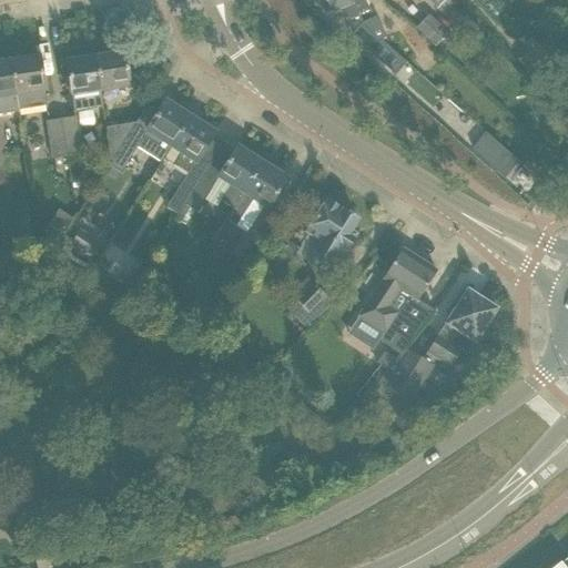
[(358,14),(352,0),(320,0),(327,14),(334,11),(335,14),(343,10),(348,21),(359,16),(358,14)]
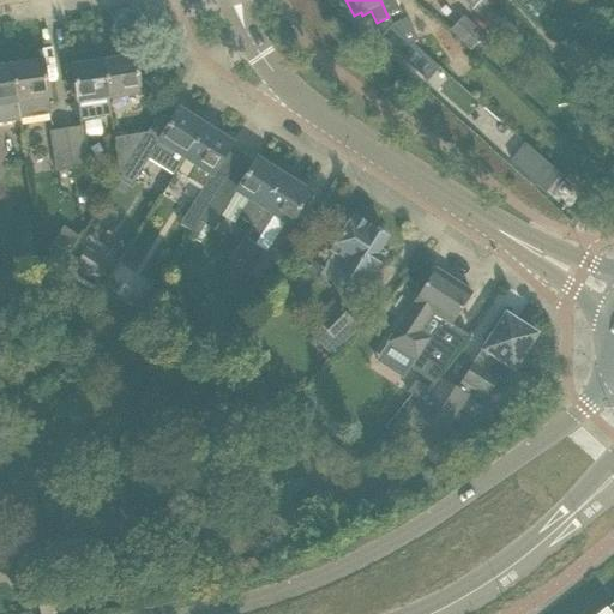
[(380,0),(387,16),(399,10),(393,0),(380,0)]
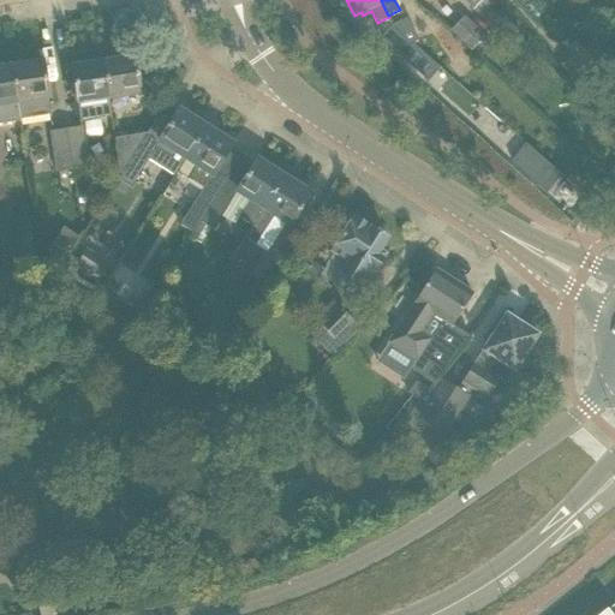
[(466,0),(475,7),(472,11),(490,28),(502,15),(487,0),(466,0)]
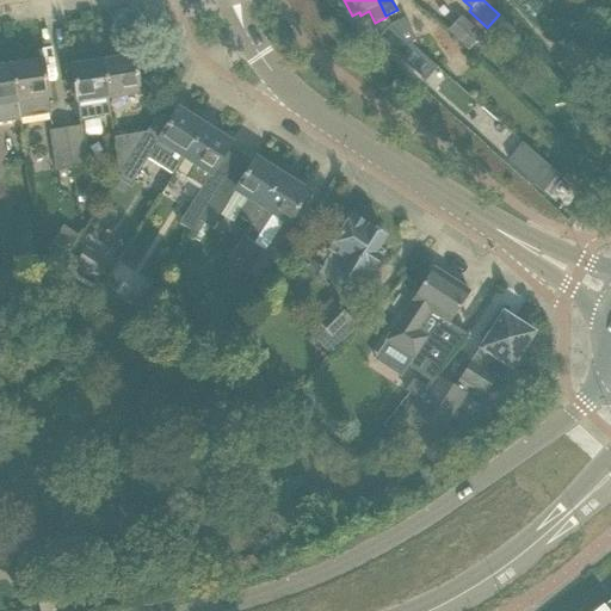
[(483,37),(462,16),(448,30),(470,51),(483,37)]
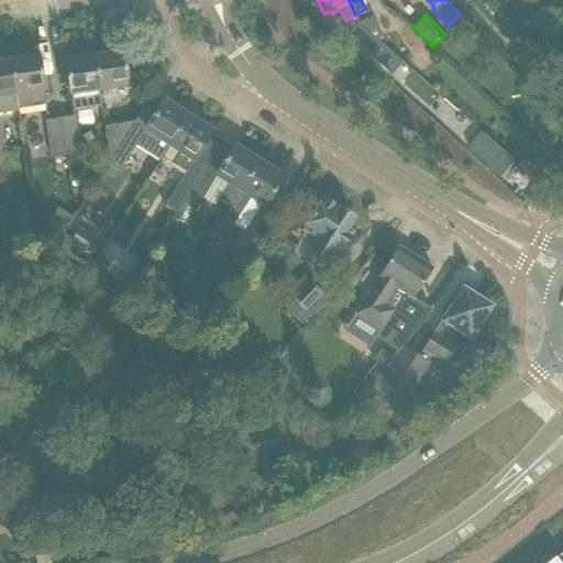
[(374,18),(359,25),(375,45),(383,39),(374,18)]
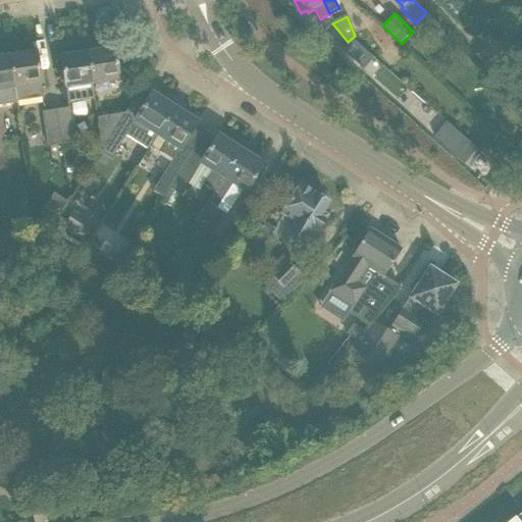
[(483,49),(476,56),(492,73),(510,57),(489,35),(479,45),(483,49)]
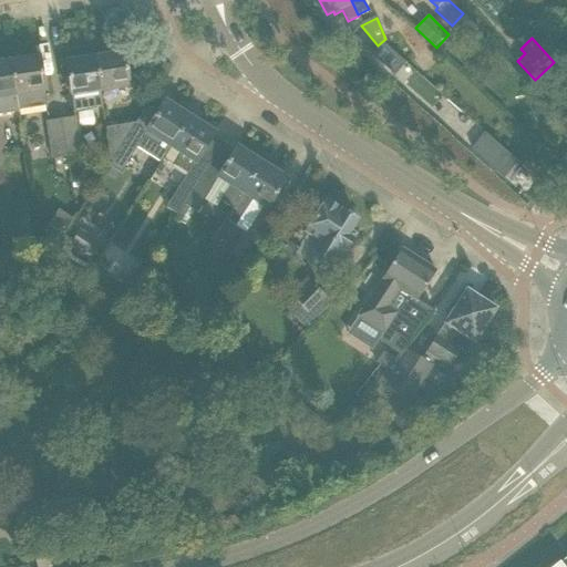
[(129,88),(123,53),(94,58),(100,92),(129,88)]
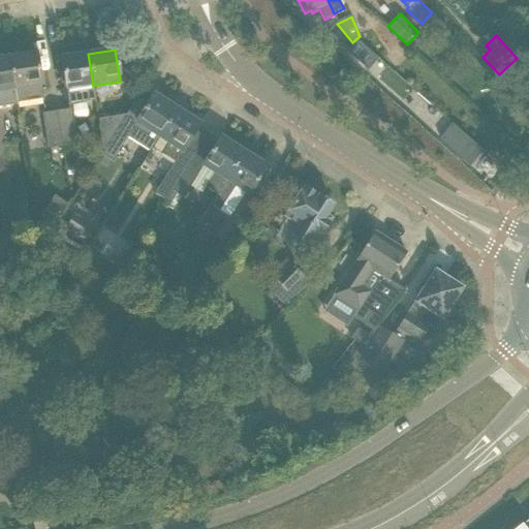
[(43,98),(41,86),(36,54),(9,58),(13,90),(16,102),(43,98)]
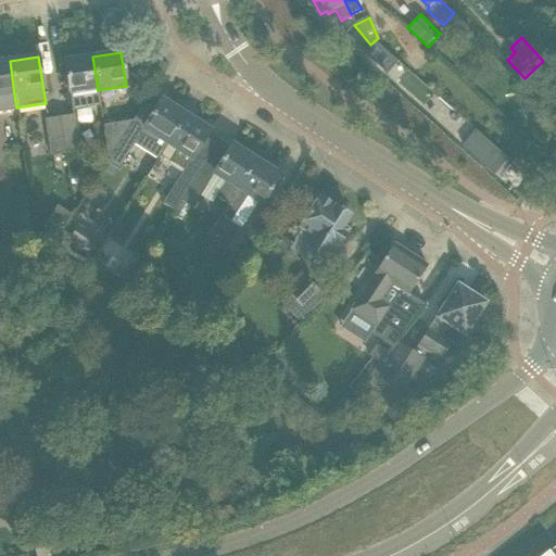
[(98,90),(92,57),(64,61),(72,111),(101,106),(98,90)]
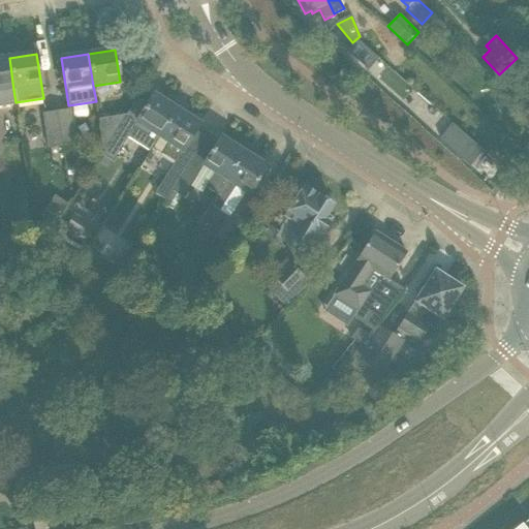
[(13,90),(9,58),(0,59),(0,107),(5,107),(2,91),(13,90)]
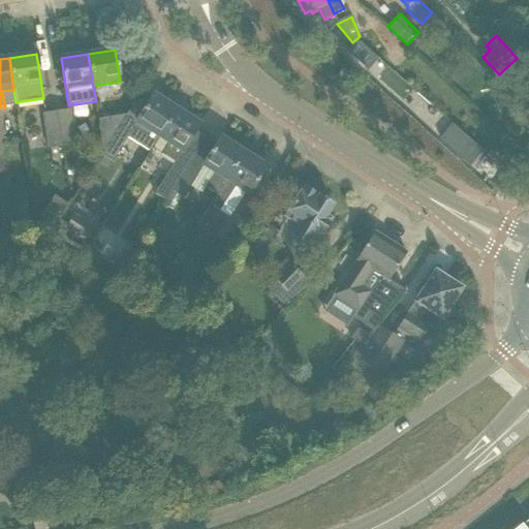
[(336,78),(339,81),(345,85),(352,75),(343,68),(336,78)]
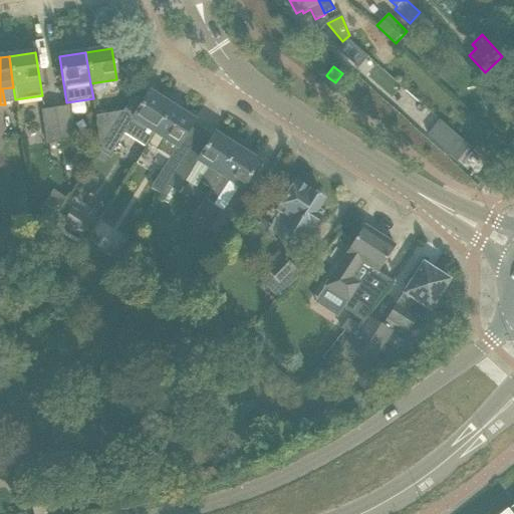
[(100,148),(98,151),(99,152),(101,153),(108,158),(123,135),(145,148),(148,144),(171,107),(149,93),(143,102),(132,95),(122,111),(100,148)]
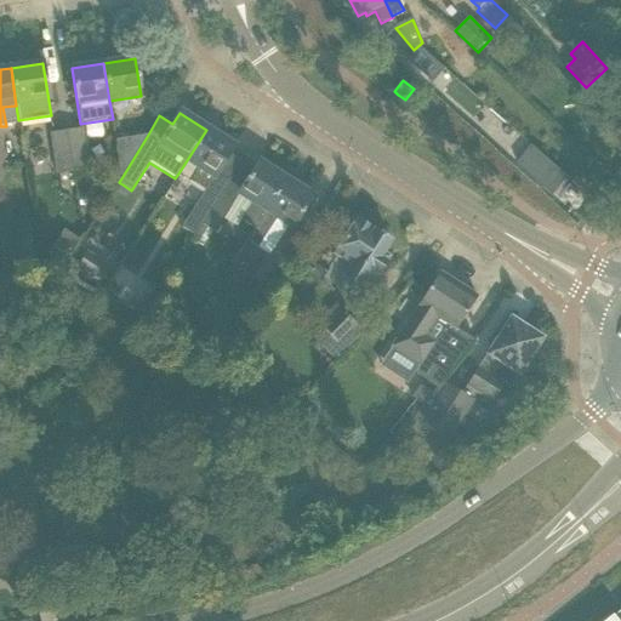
[(206,130),(178,174),(189,181),(204,191),(205,189),(206,189),(214,177),(221,167),(229,155),(229,154),(234,147),(206,130)]
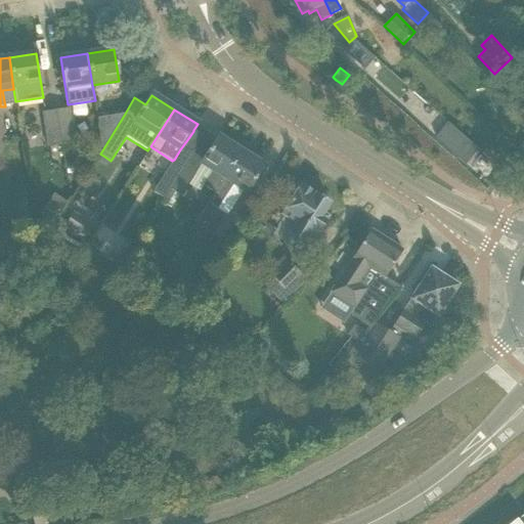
[(69,111),(56,112),(62,150),(74,148),(74,143),(69,111)]
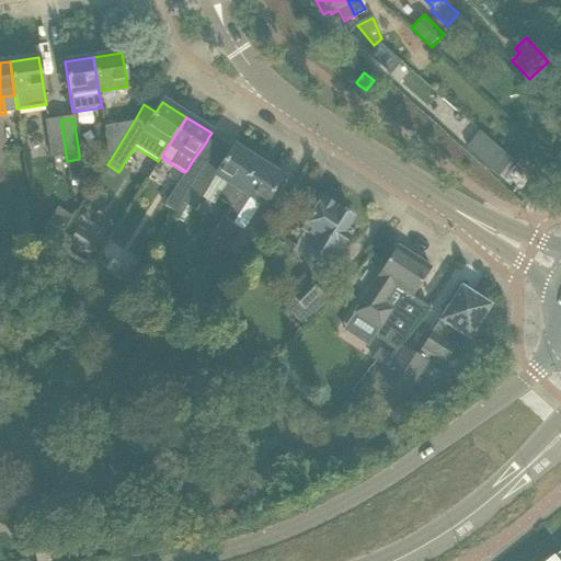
[(60,119),(47,122),(53,157),(66,156),(60,119)]
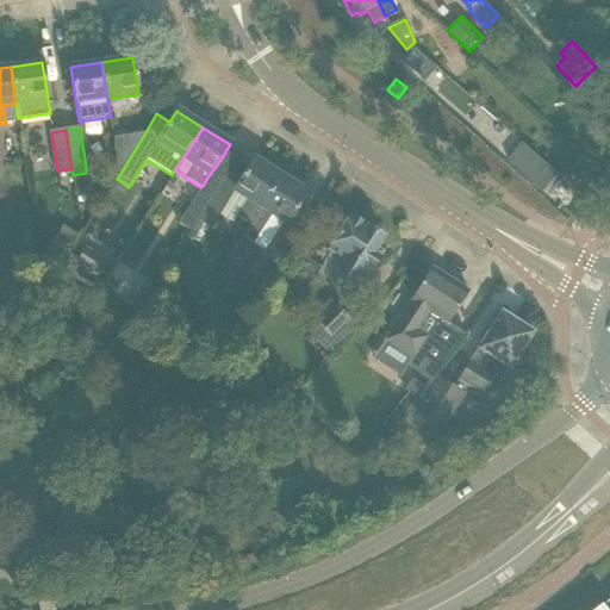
[(119,175),(145,132),(113,137),(119,175)]
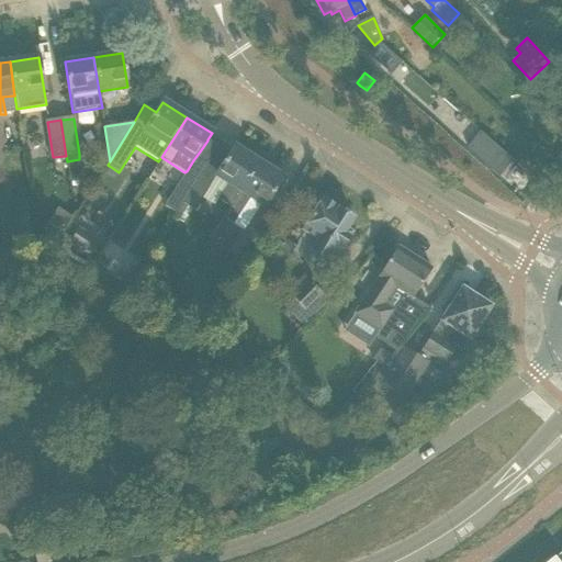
[(481,132),(467,147),(499,177),(514,161),(481,132)]
